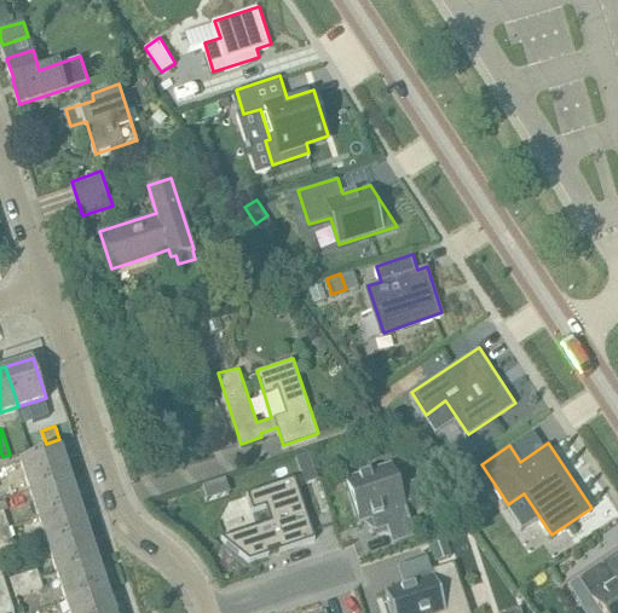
[(62,446),(22,460),(30,487),(70,474),(62,446)]
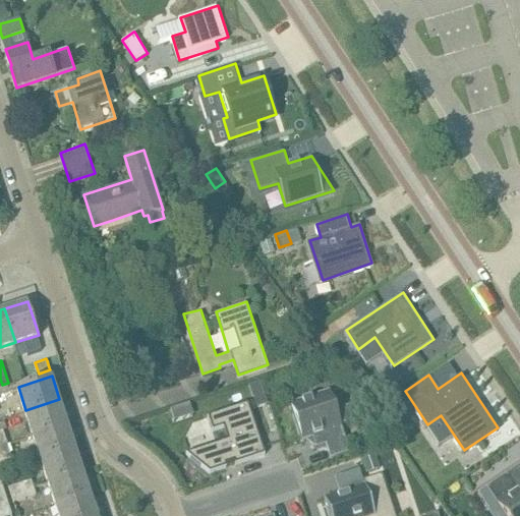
[(266,391),(262,379),(250,383),(254,394),(266,391)]
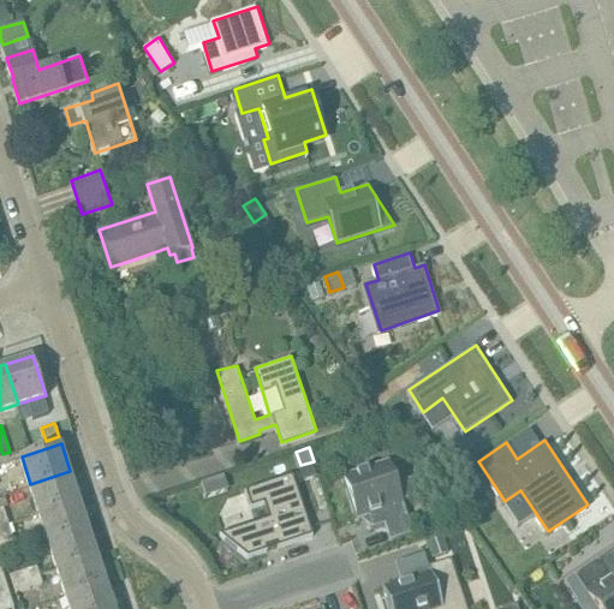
[(389,457),(344,472),(359,518),(370,514),(374,524),(373,525),(373,526),(386,521),(392,538),(413,530),(389,457)]
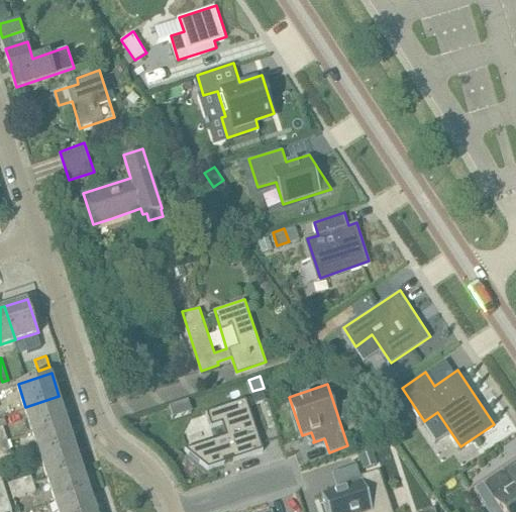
[(67,419),(59,396),(25,407),(33,430),(67,419)]
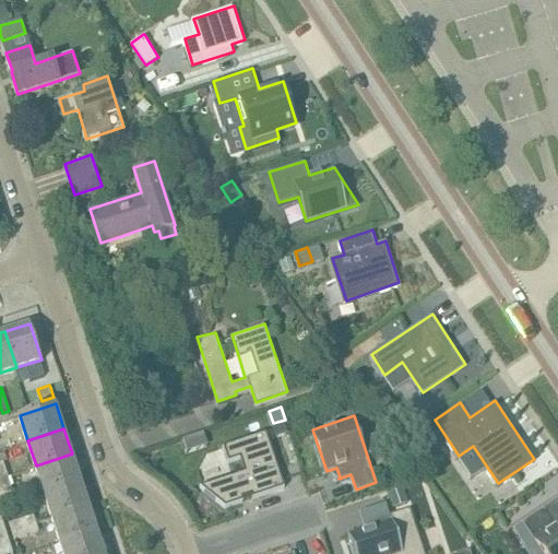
[(240,454),(245,468),(200,483),(225,504),(285,483),(266,428),(223,443),(228,458),(240,454)]
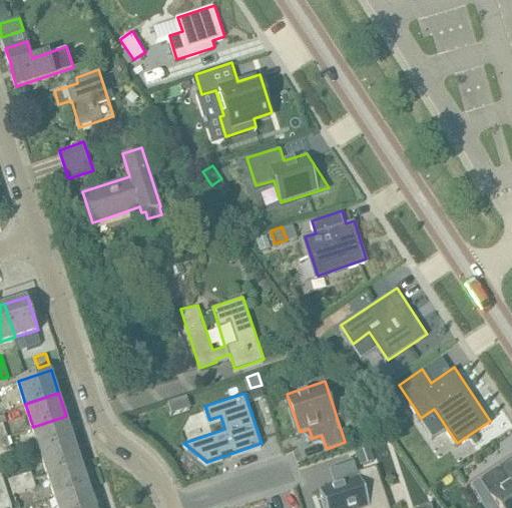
[(66,416),(33,427),(40,450),(73,439),(66,416)]
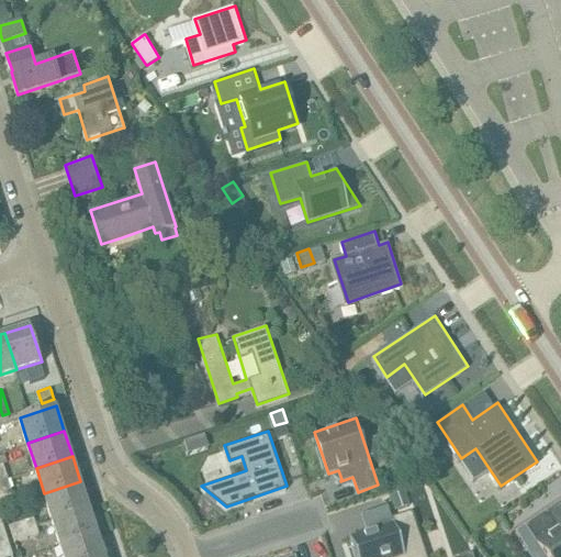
[(0,481),(10,478),(3,461),(0,463),(0,481)]
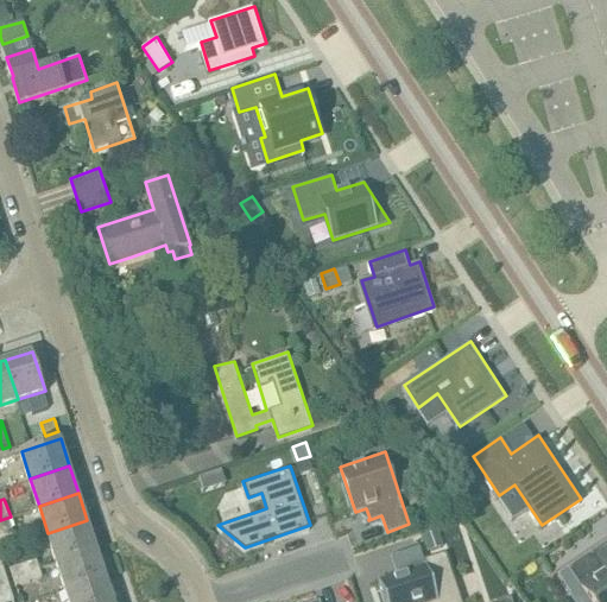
[(0,531),(1,536),(16,532),(11,517),(0,520),(0,531)]
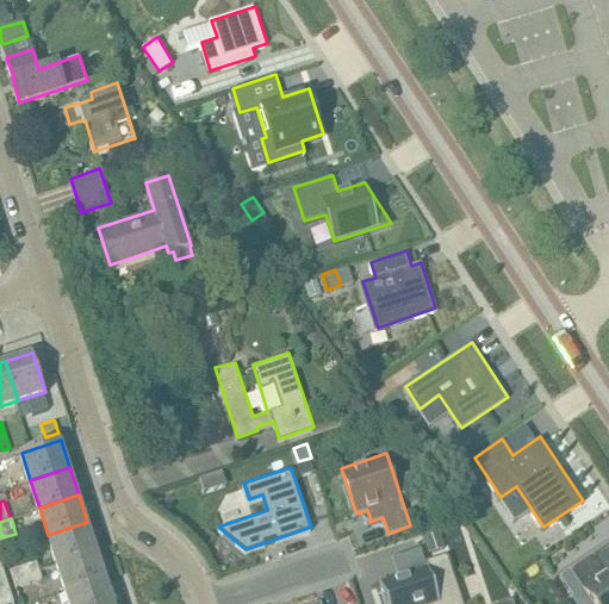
[(87,522),(48,535),(57,562),(97,549),(87,522)]
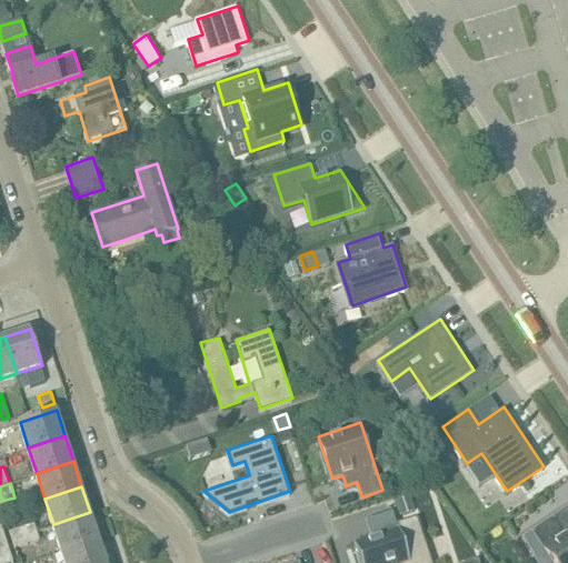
[(410,493),(397,498),(401,512),(416,508),(410,493)]
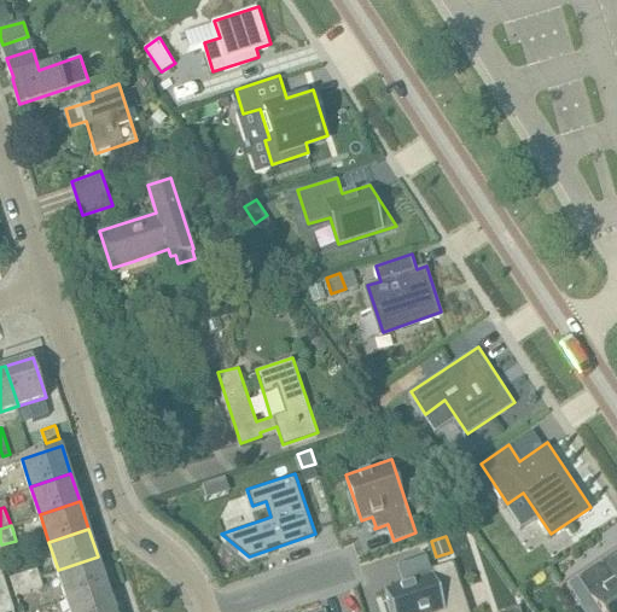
[(98,557),(58,570),(67,596),(106,584),(98,557)]
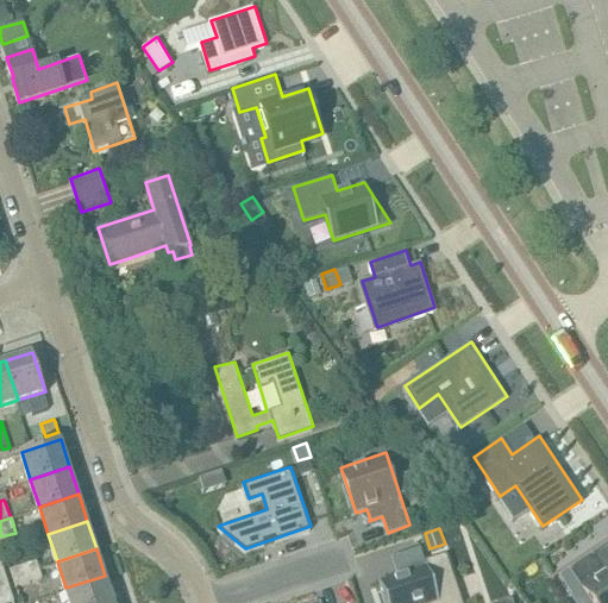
[(593,551),(559,573),(572,592),(582,585),(594,602),(607,602),(607,566),(605,569),(593,551)]
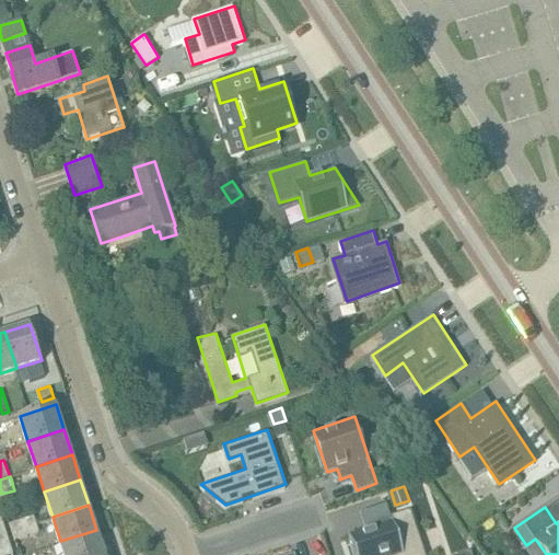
[(351,540),(348,541),(352,553),(354,552),(356,554),(426,554),(410,508),(389,515),(392,520),(349,534),(351,540)]
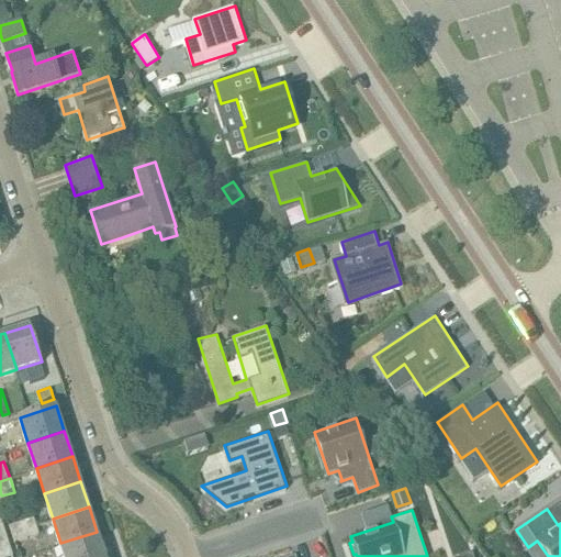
[(0,544),(10,541),(1,514),(0,514),(0,544)]
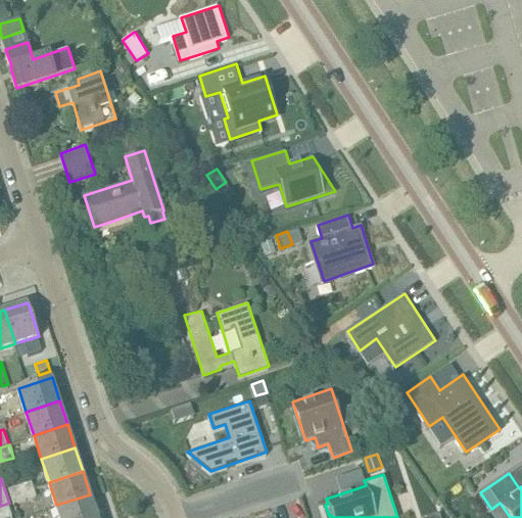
[(12,495),(35,487),(32,479),(9,486),(12,495)]
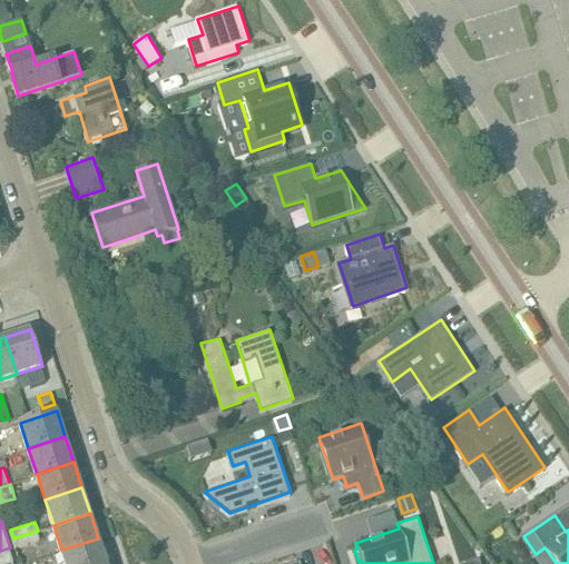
[(16,545),(40,537),(38,531),(13,538),(16,545)]
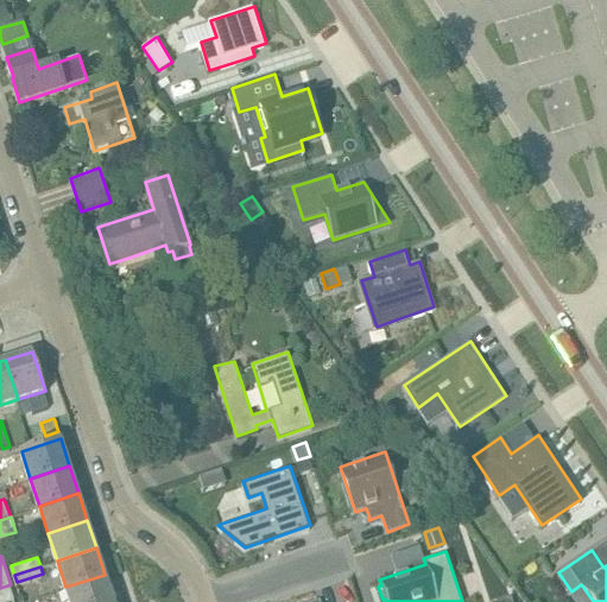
[(105,575),(65,587),(70,601),(112,601),(114,601),(105,575)]
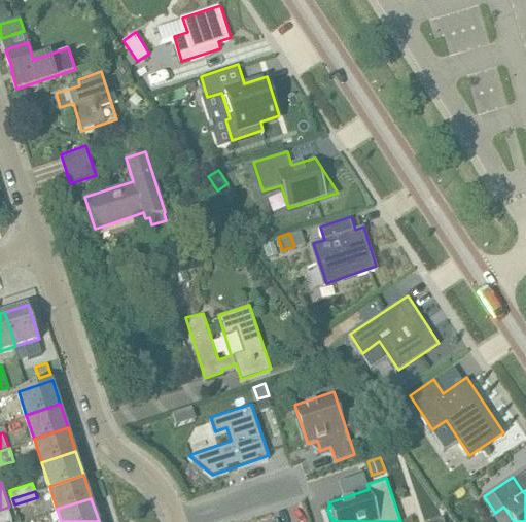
[(0,521),(12,519),(13,518),(9,507),(0,510),(0,521)]
